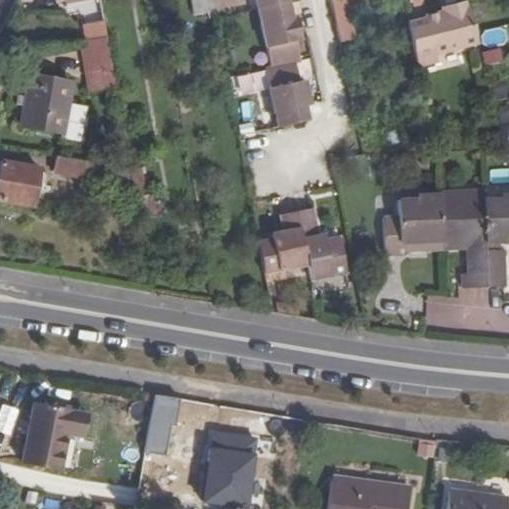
[(285,0),(259,6),(272,66),(296,61),(302,59),(289,0),(285,0)]
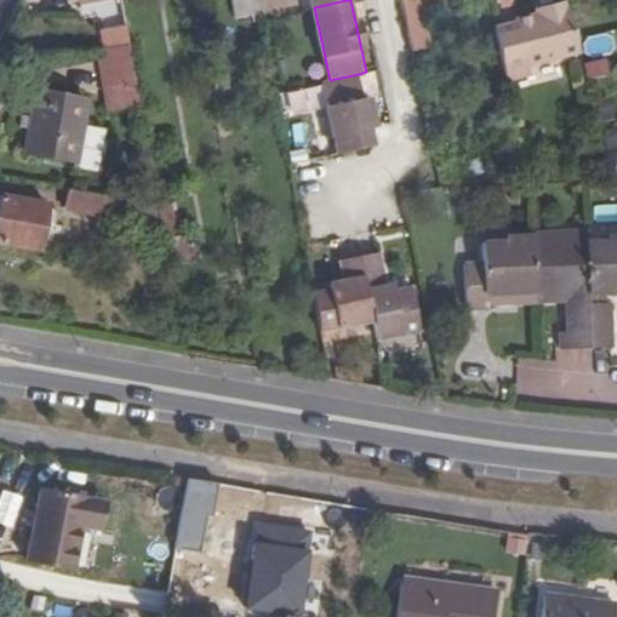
[(405,0),(415,50),(434,46),(424,0),(405,0)]
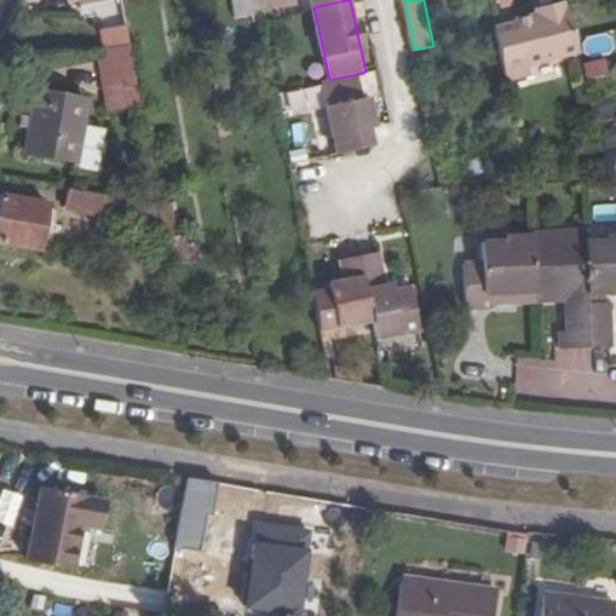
[(535,6),(536,15),(569,6),(568,0),(558,0),(535,6)]
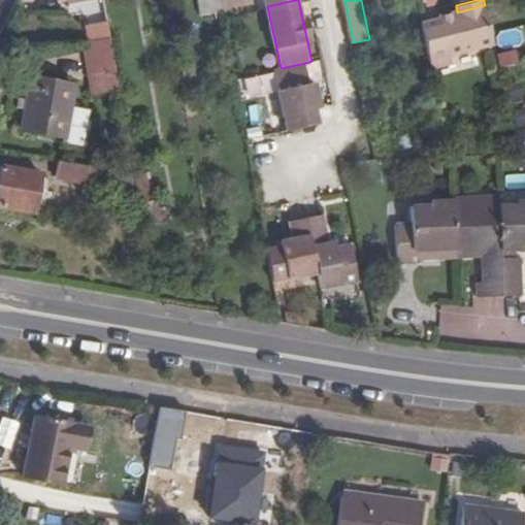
[(452,64),(450,57),(495,44),(485,5),(457,12),(439,17),(440,20),(421,23),(429,56),(432,68),(452,64)]
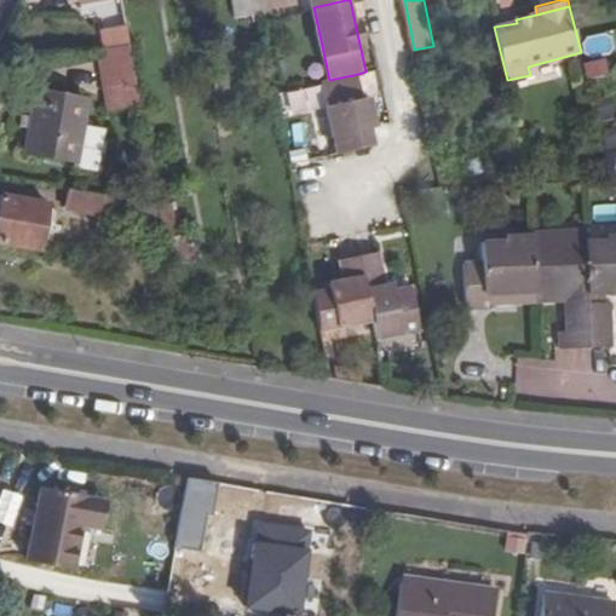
[(104,27),(108,45),(132,42),(130,22),(104,27)]
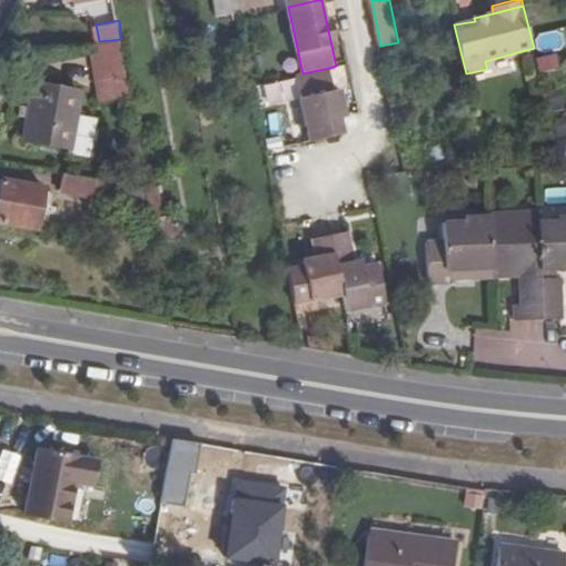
[(563,28),(542,29),(543,46),(564,45),(563,28)]
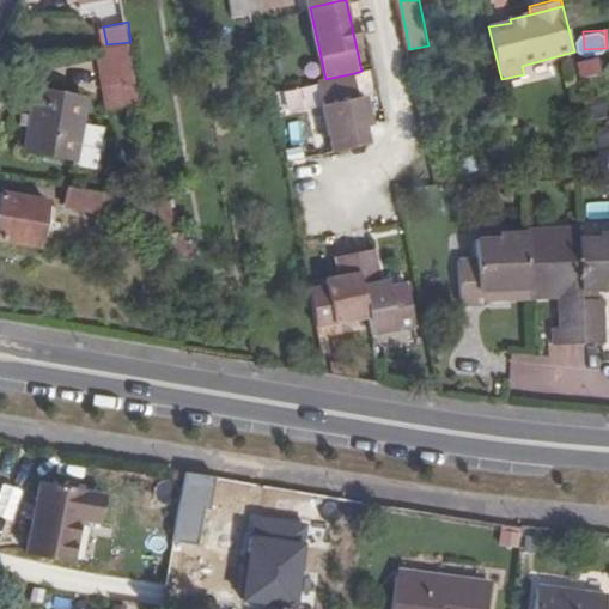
[(110,108),(141,103),(131,42),(107,44),(99,46),(110,108)]
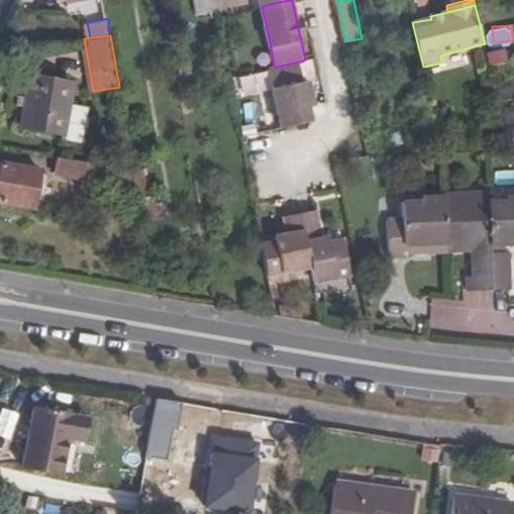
[(269,68),(282,127),(312,121),(309,105),(299,62),(275,67),(269,68)]
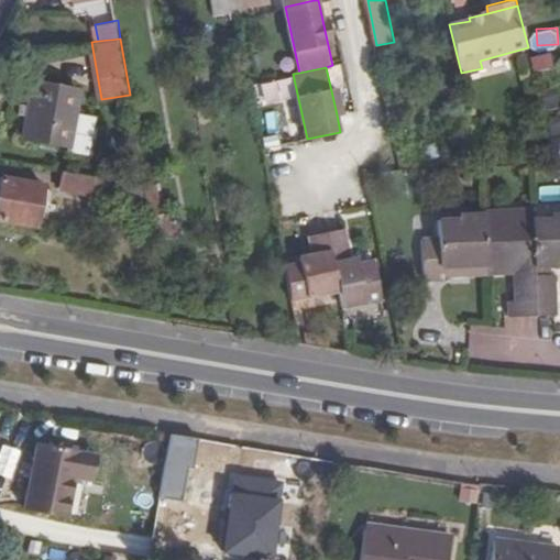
[(28,134),(73,143),(78,114),(83,89),(37,80),(28,134)]
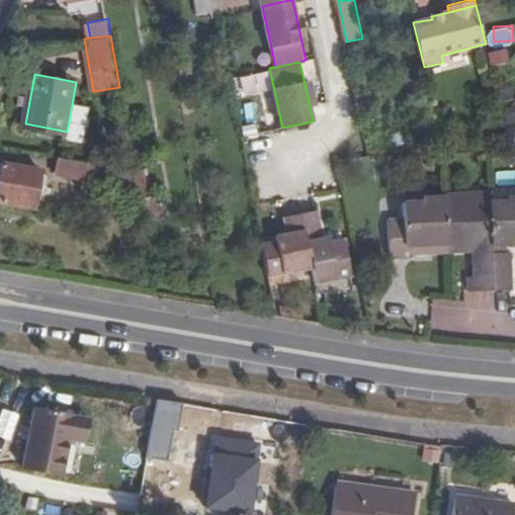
[(72,105),(67,132),(66,137),(76,139),(81,135),(86,112),(82,107),(72,105)]
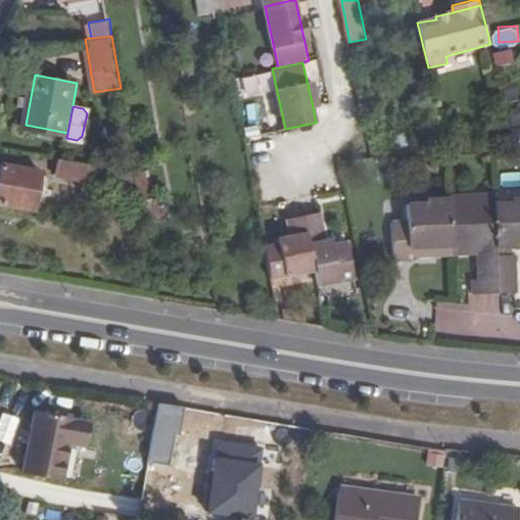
[(59,157),(56,173),(85,178),(88,170),(94,171),(92,175),(113,179),(115,169),(59,157)]
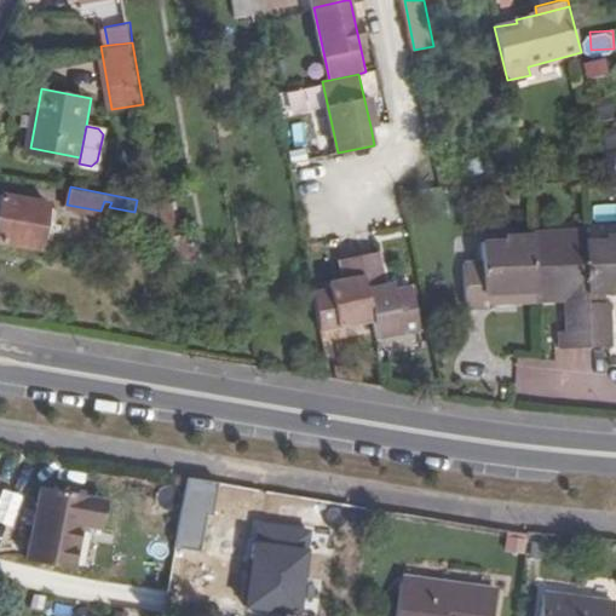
[(0,220),(0,237),(41,247),(50,202),(6,194),(0,220)]
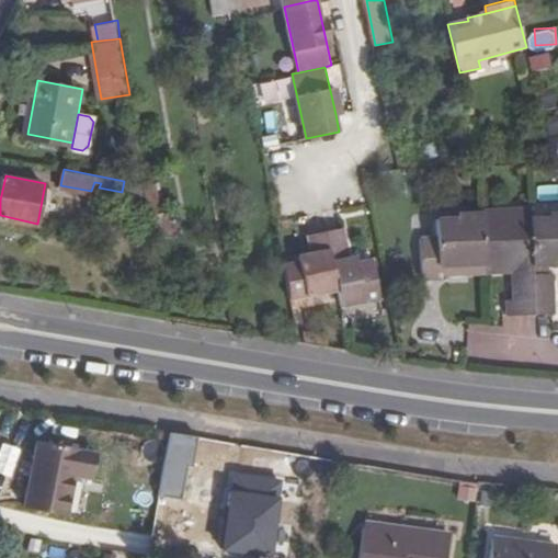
[(509,315),(536,312),(535,280),(535,270),(533,221),(532,211),(487,212),(487,218),(489,274),(509,275),(508,272),(516,271),(516,299),(508,300),(509,315)]
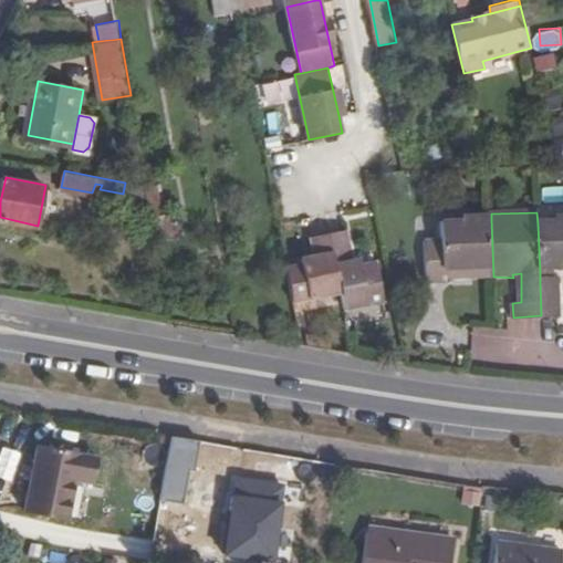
[(446,279),(493,277),(491,220),(444,221),(445,240),(428,240),(428,283),(446,283),(446,279)]
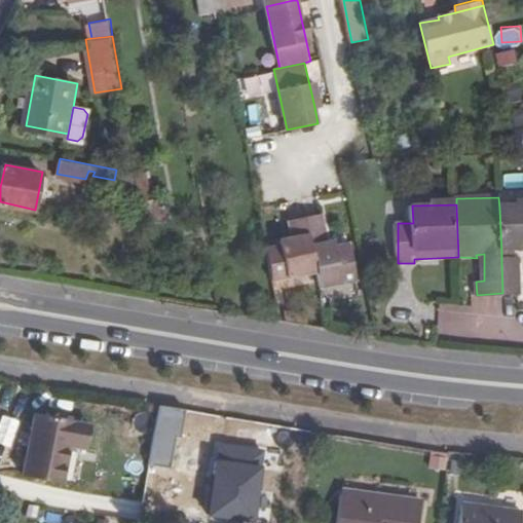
[(522,207),(499,208),(501,253),(515,252),(522,252),(522,207)]
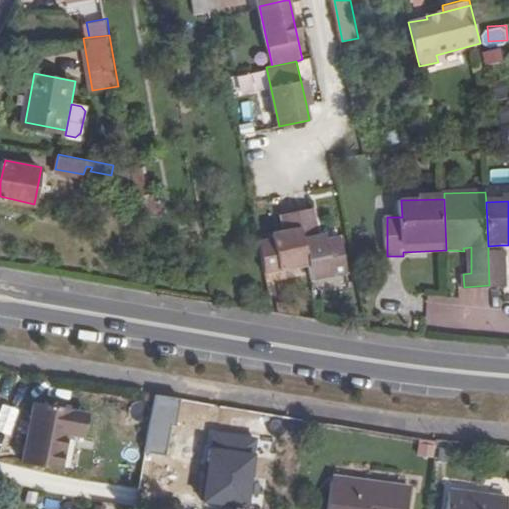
[(260,242),(265,274),(310,265),(301,223),(299,212),(283,216),(287,231),(288,237),(275,239),(260,242)]
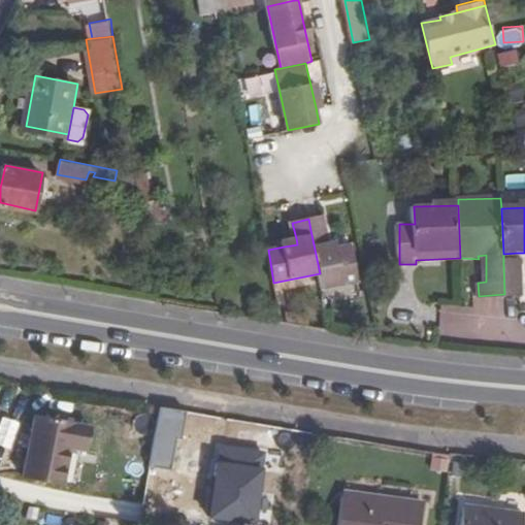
[(320,273),(324,289),(359,281),(352,243),(332,248),(327,226),(310,230),(320,273)]
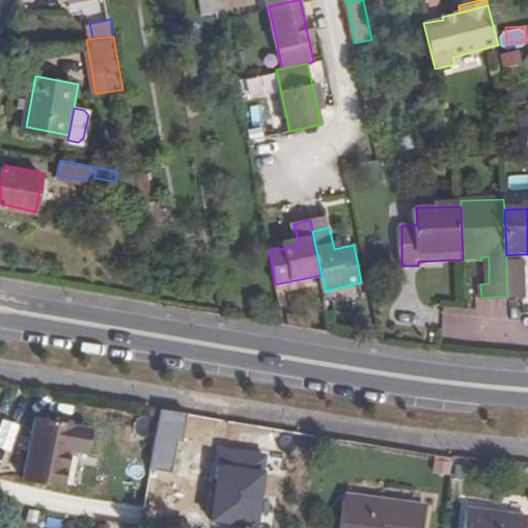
[(284,243),(285,248),(299,246),(298,240),(284,243)]
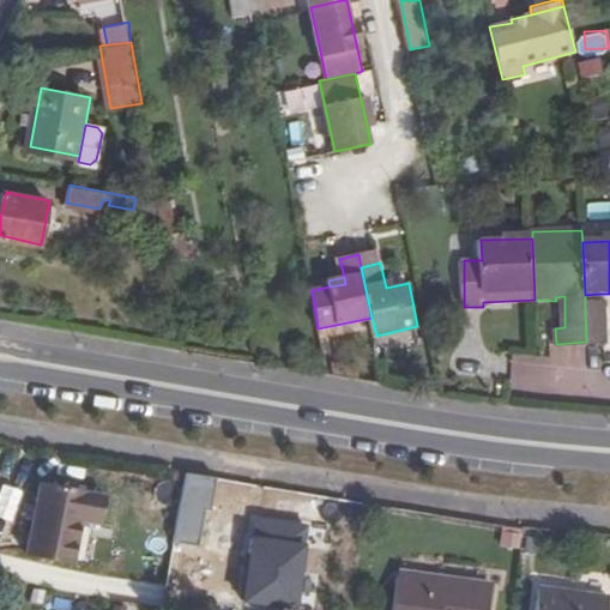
[(585,295),(585,306),(601,303),(601,294),(585,295)]
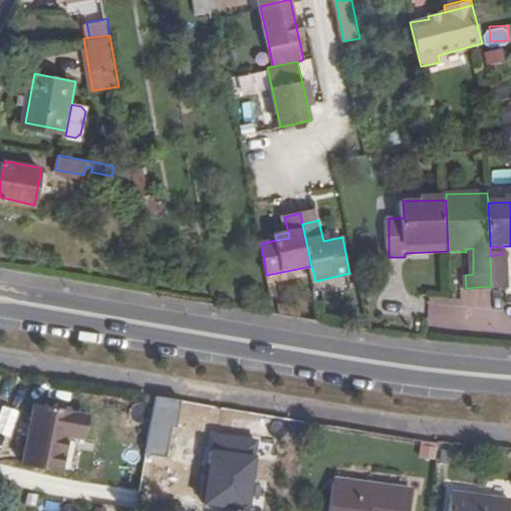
[(490,256),(491,286),(508,285),(507,255),(503,254),(490,256)]
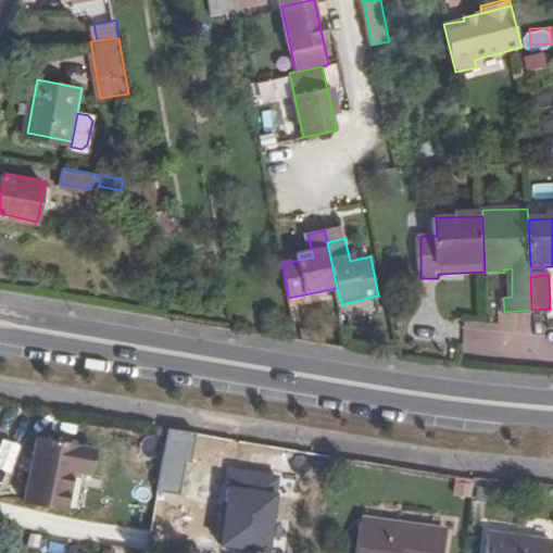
[(159,495),(180,500),(187,467),(192,468),(198,432),(170,428),(159,495)]
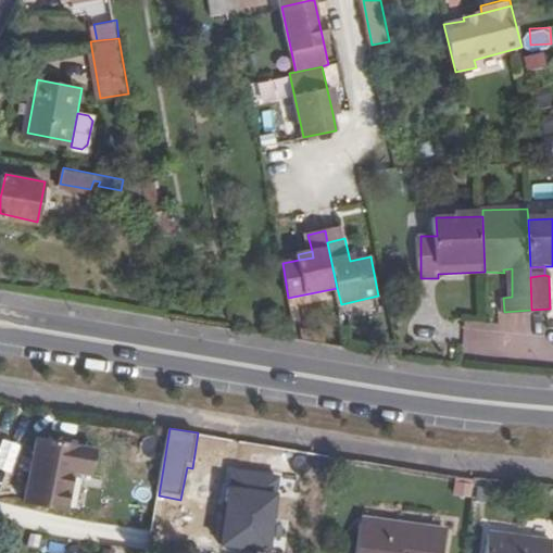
[(38,438),(26,500),(67,508),(75,469),(92,474),(97,450),(38,438)]
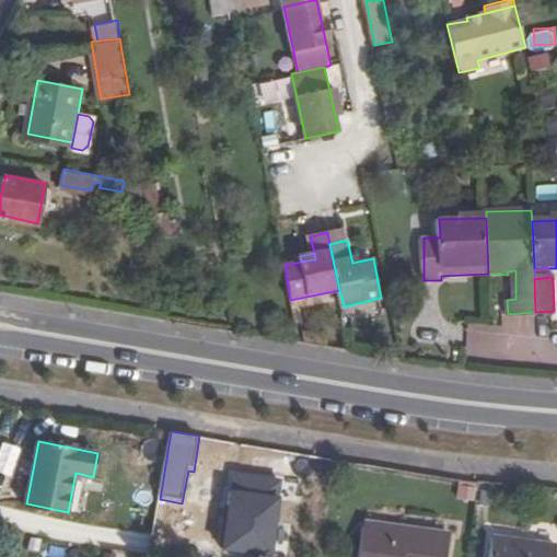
[(271,552),(282,477),(236,472),(234,489),(232,489),(224,546),(271,552)]
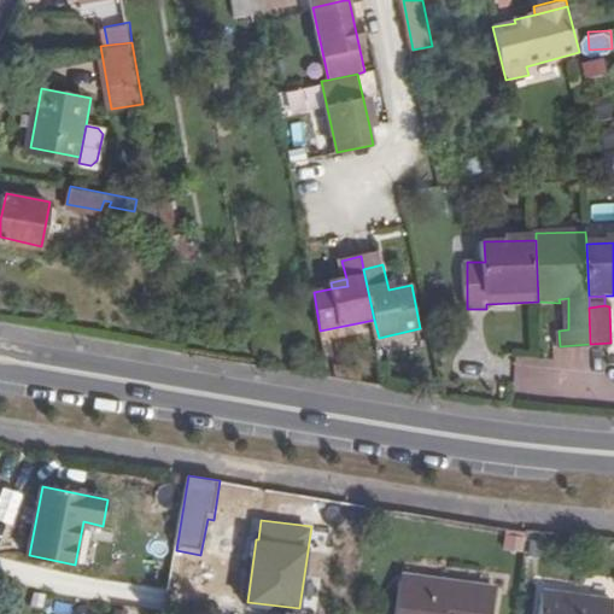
[(403,576),(398,613),(492,613),(496,586),(403,576)]
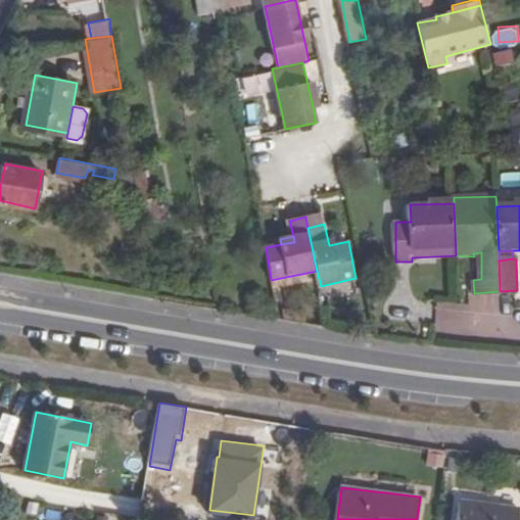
[(461,502),(459,519),(519,519),(519,510),(461,502)]
